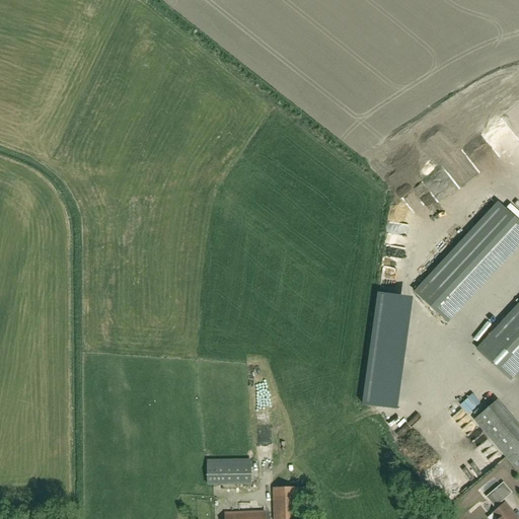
[(423,278),(413,289),(447,321),(461,305),(476,305),(486,313),(495,313),(479,329),(479,339),(472,346),(484,356),(479,360),(486,366),(490,362),(508,379),(518,366),(518,265),(504,266),(504,258),(518,242),(518,217),(510,209),(495,202),(439,261),(436,267),(423,268),(423,278)]
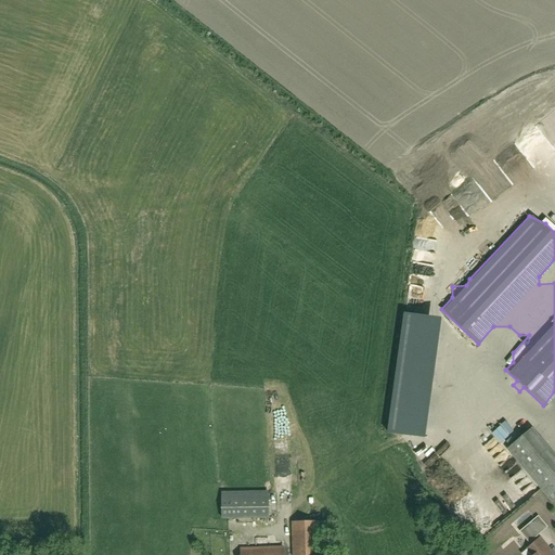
[(455,231),(455,246),(461,246),(462,217),(444,216),(443,231),(455,231)]
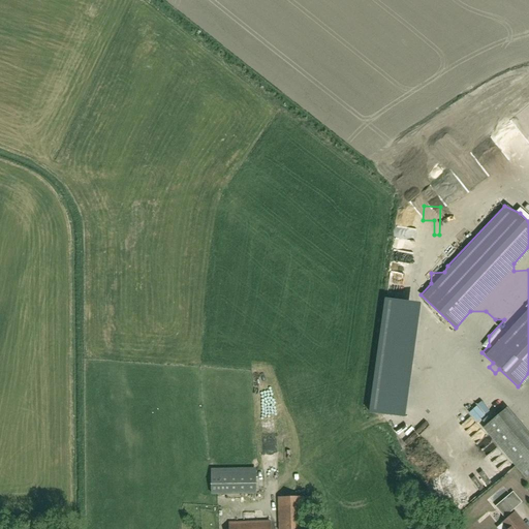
[(486,394),(481,397),(487,407),(491,404),(486,394)]
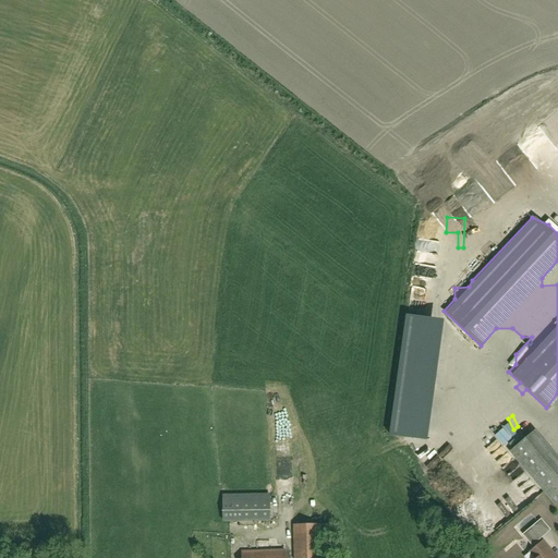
[(557,455),(532,426),(506,450),(553,502),(557,497),(557,455)]
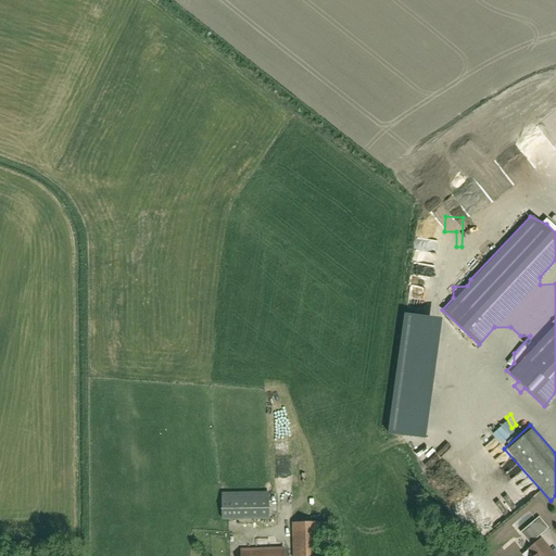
[(495,445),(500,442),(491,430),(487,433),(495,445)]
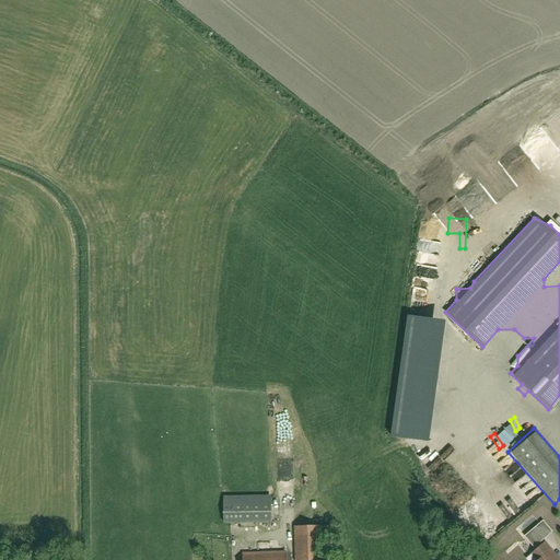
[(430,438),(422,443),(426,448),(434,444),(430,438)]
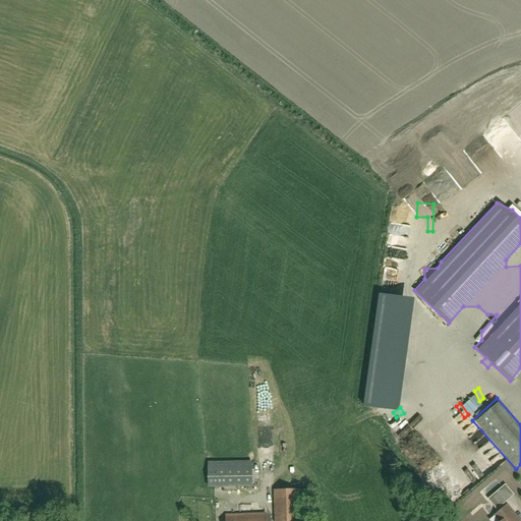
[(444,420),(439,425),(448,435),(453,429),(444,420)]
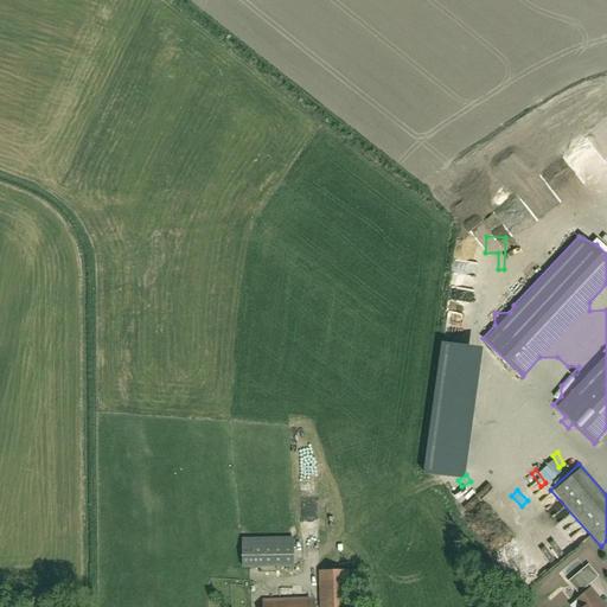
[(298,509),(311,509),(310,493),(296,494),(298,509)]
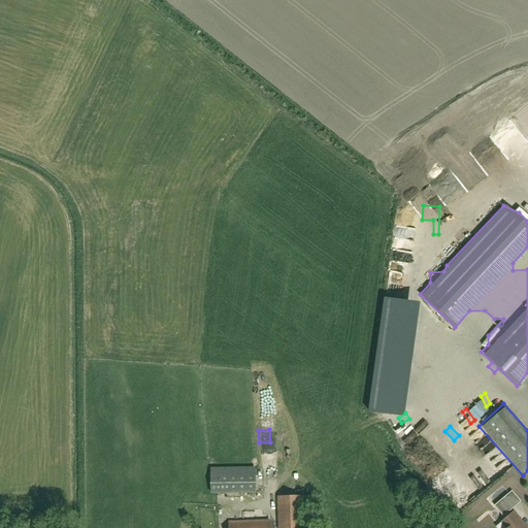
[(207,464),(208,490),(254,488),(253,463),(207,464)]
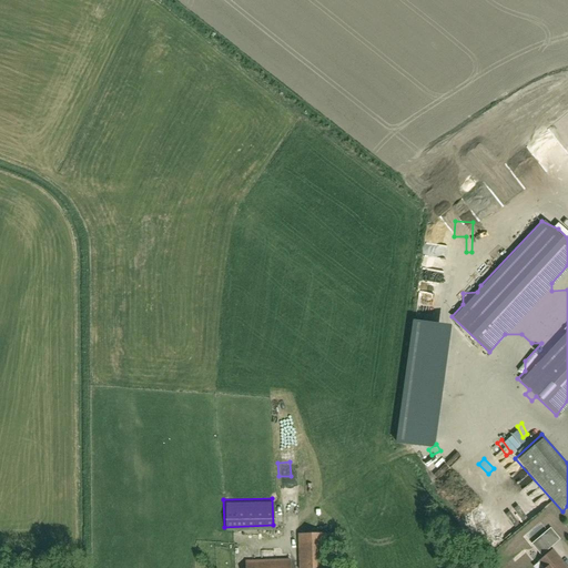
[(321,566),(321,529),(295,529),(295,566),(321,566)]
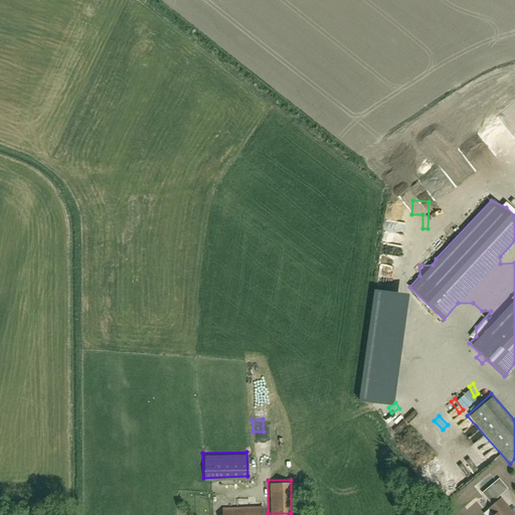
[(501,500),(484,514),(485,514),(514,514),(501,500)]
